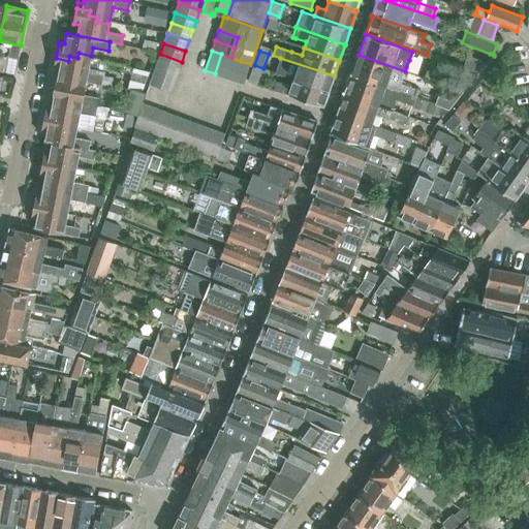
[(57,75),(56,75),(86,82),(101,85),(103,75),(88,72),(91,56),(79,53),(78,58),(69,56),(68,61),(56,58),(54,64),(60,65),(58,75),(57,75)]
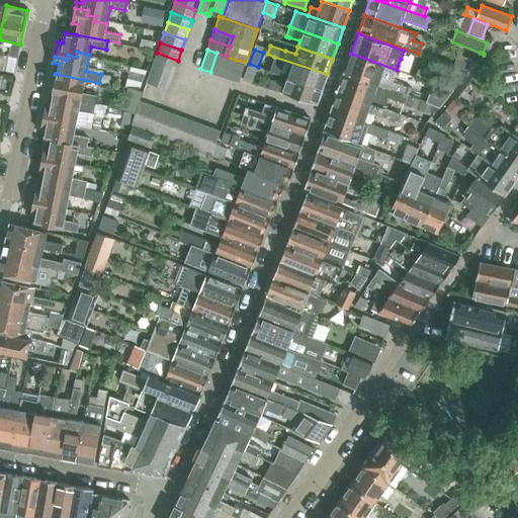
[(157,53),(153,63),(174,70),(178,61),(157,53)]
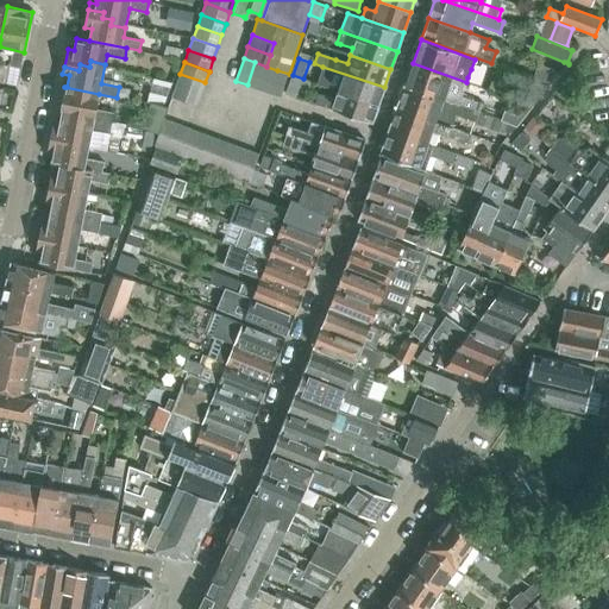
[(267,67),(255,62),(248,85),(258,88),(267,67)]
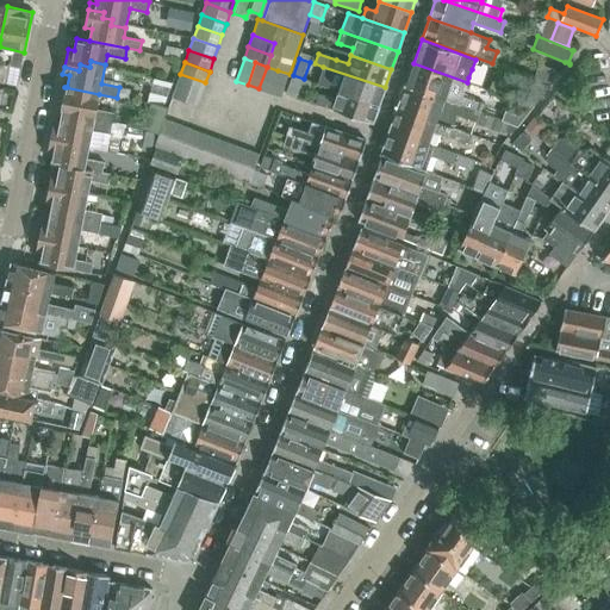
[(414,63),(405,86),(460,105),(461,100),(446,95),(448,86),(465,92),(467,82),(414,63)]
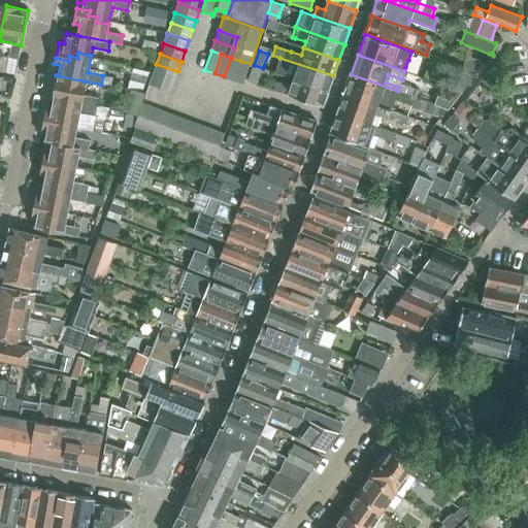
[(466,55),(462,68),(476,73),(486,63),(466,55)]
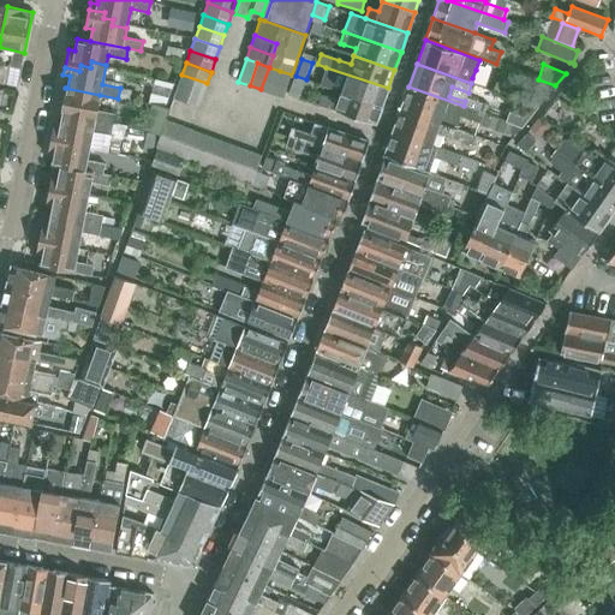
[(280,71),(269,67),(261,89),(272,94),(280,71)]
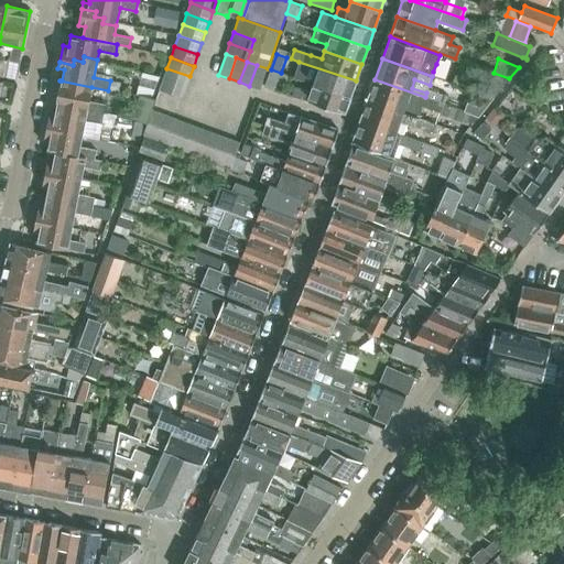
[(315,75),(313,84),(350,96),(356,80),(299,62),(296,68),(315,75)]
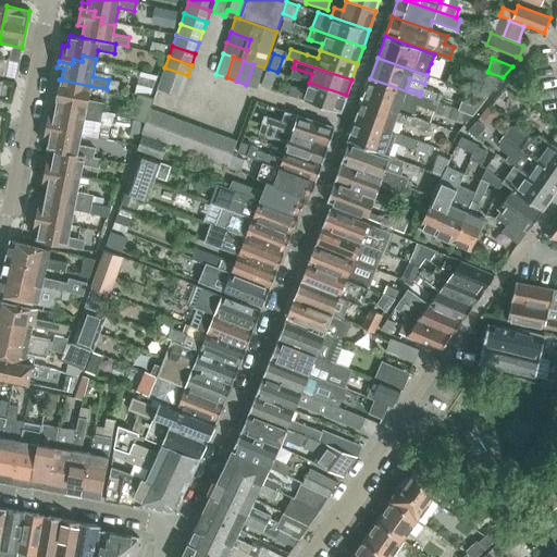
[(264,67),(254,64),(246,85),(257,88),(264,67)]
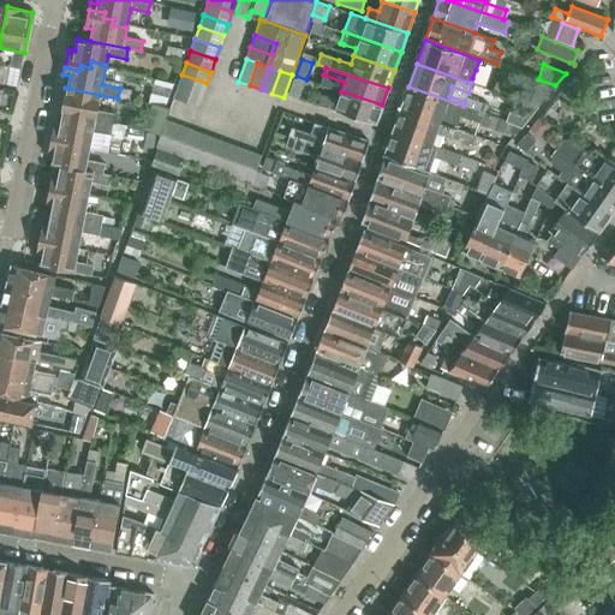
[(181,75),(178,87),(203,95),(207,83),(181,75)]
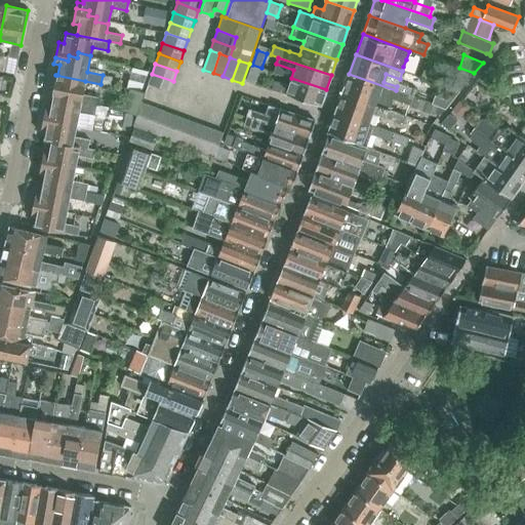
[(267,70),(261,68),(252,65),(247,80),(261,85),(267,70)]
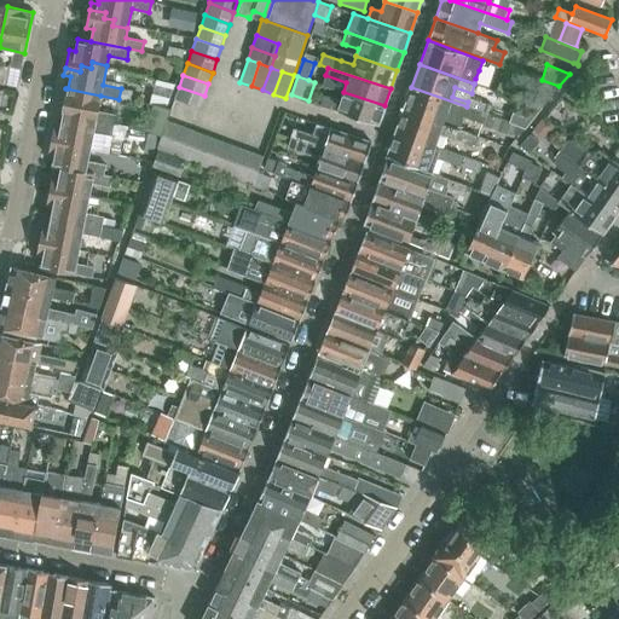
[(559,86),(542,80),(525,102),(541,106),(553,92),(559,86)]
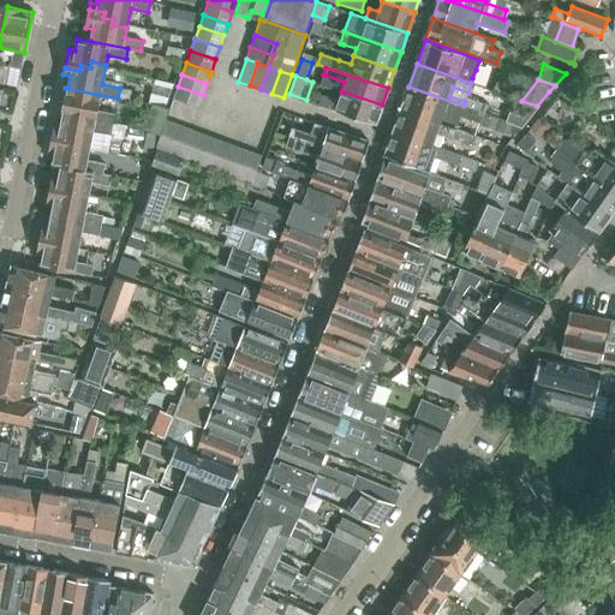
[(178,87),(173,99),(198,108),(203,95),(178,87)]
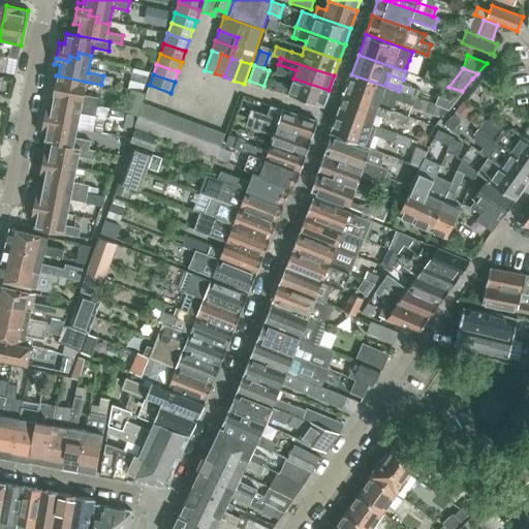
[(351,74),(345,94),(392,111),(394,105),(379,100),(382,93),(396,98),(396,100),(419,109),(419,110),(441,118),(448,110),(434,103),(399,91),(351,74)]
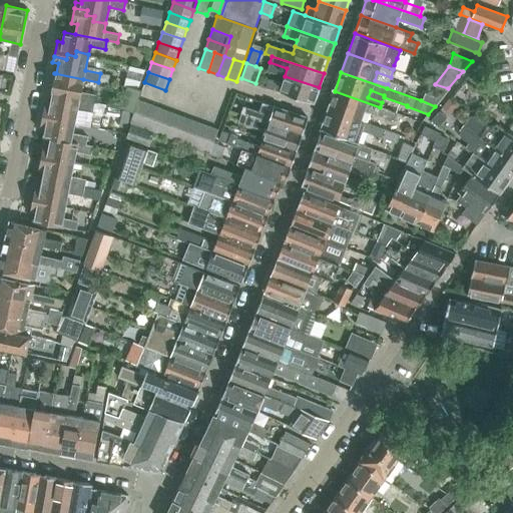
[(50,95),(94,104),(96,95),(81,92),(83,79),(54,73),(50,95)]
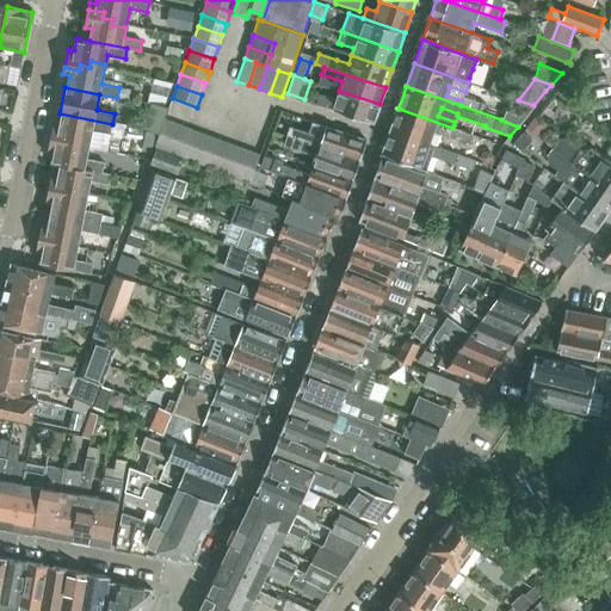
[(380,104),(339,91),(335,99),(320,93),(316,104),(374,123),(380,104)]
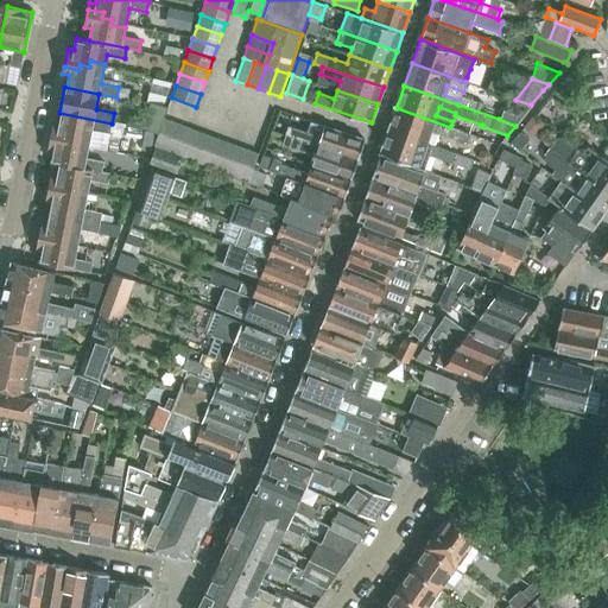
[(397,108),(388,131),(443,149),(444,144),(428,138),(430,132),(467,145),(470,134),(450,127),(397,108)]
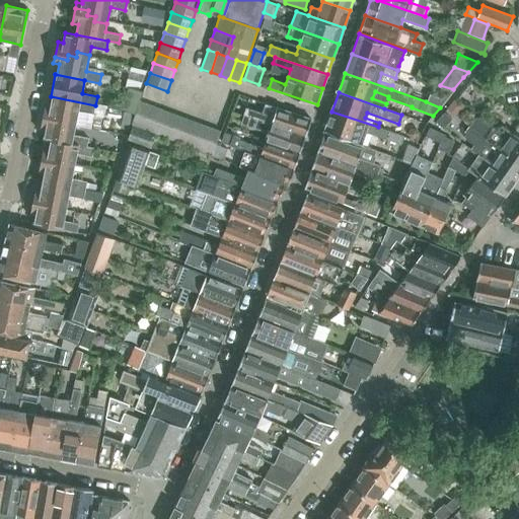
[(429,92),(426,101),(440,107),(446,99),(429,92)]
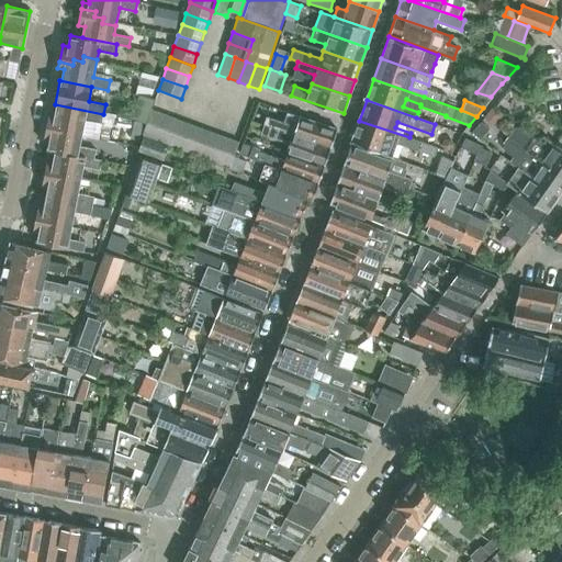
[(103,114),(55,104),(55,105),(56,105),(54,115),(48,114),(47,122),(62,124),(60,130),(69,131),(68,136),(81,138),(85,121),(101,124),(103,114)]
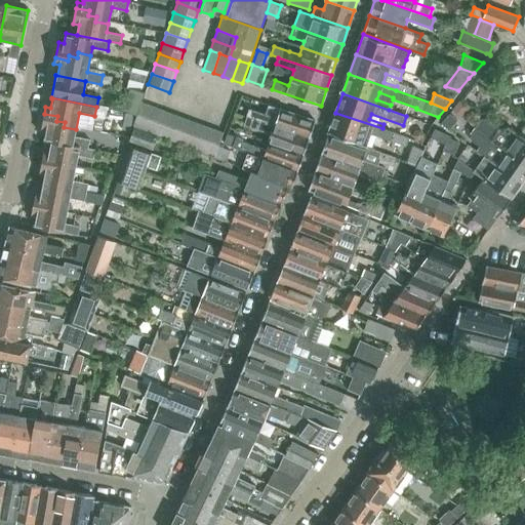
[(151,107),(142,103),(133,126),(143,130),(151,107)]
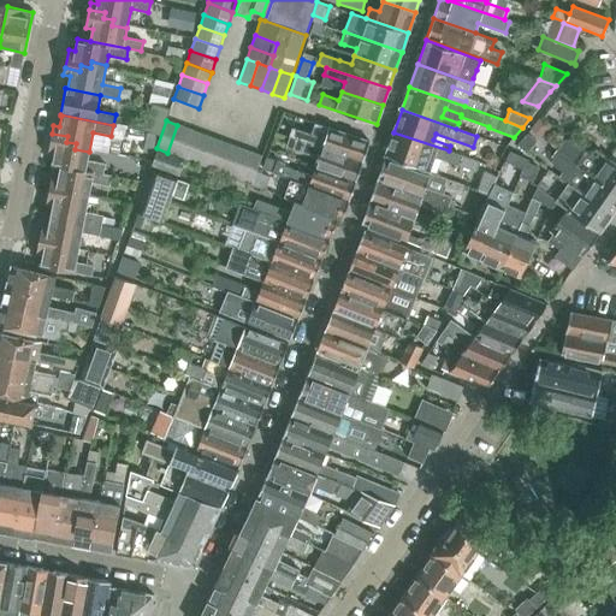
[(189,129),(177,125),(167,153),(179,158),(189,129)]
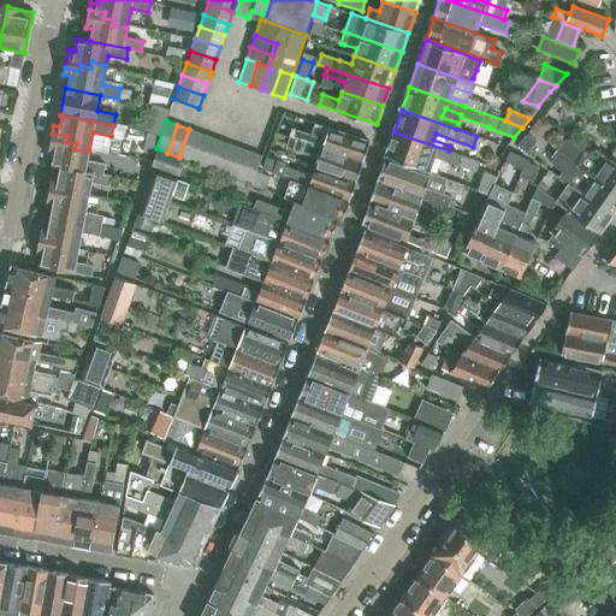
[(308,132),(306,142),(363,163),(369,142),(329,128),(325,138),(308,132)]
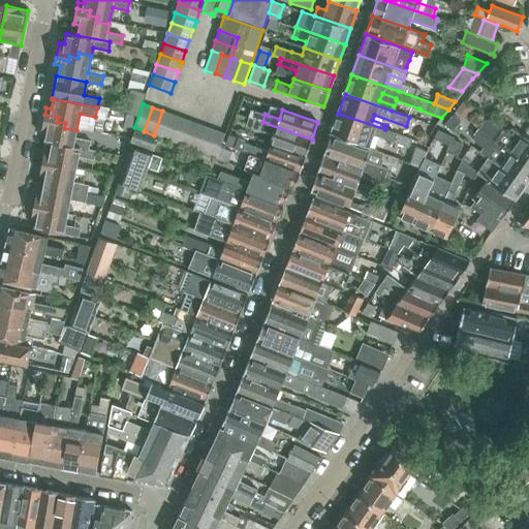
[(173,115),(162,111),(154,135),(164,138),(173,115)]
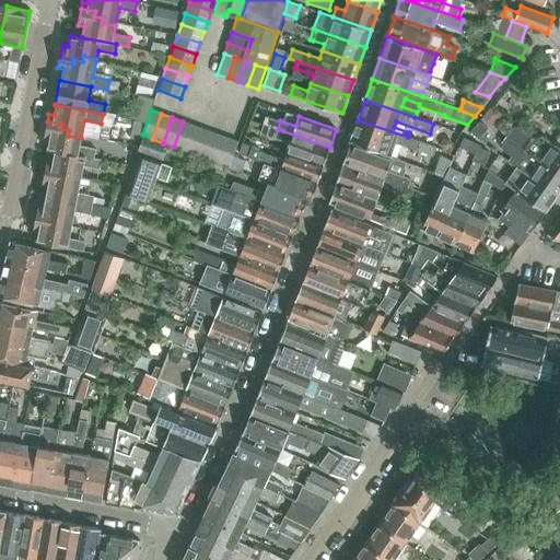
[(350,142),(399,160),(401,154),(386,149),(389,139),(432,155),(435,148),(407,138),(408,137),(358,120),(350,142)]
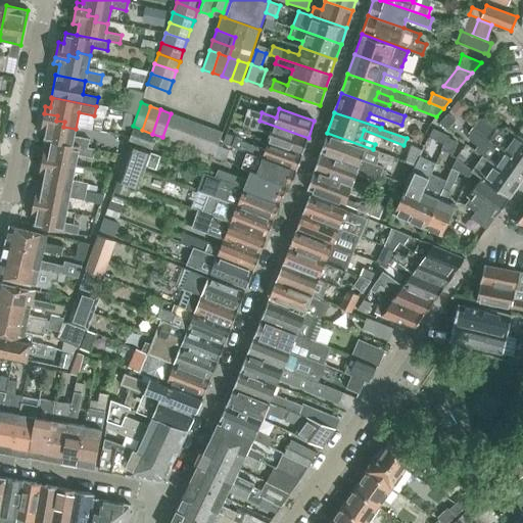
[(44,140),(51,142),(88,149),(88,148),(94,149),(116,154),(122,144),(90,137),(89,140),(75,137),(76,129),(63,127),(64,122),(56,121),(57,115),(44,113),(41,129),(46,130),(44,140)]
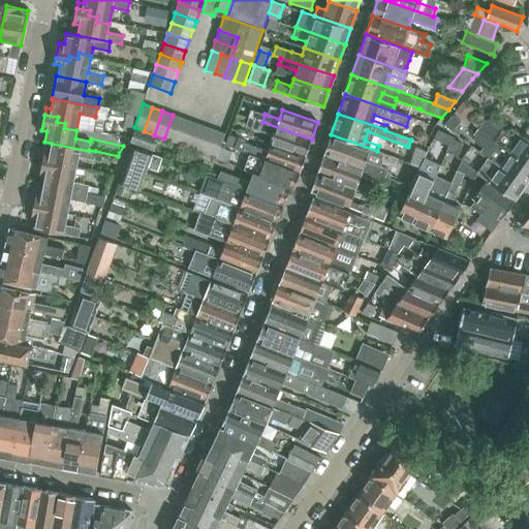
[(183,119),(173,115),(164,138),(175,143),(183,119)]
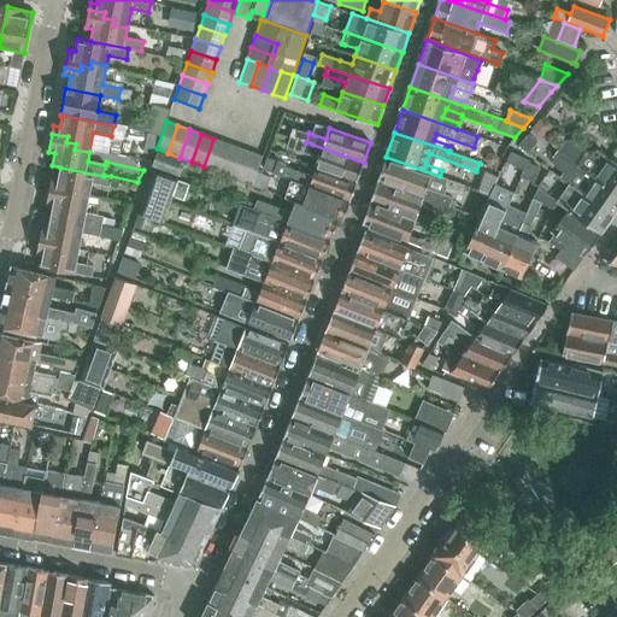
[(224,142),(213,139),(204,166),(215,171),(224,142)]
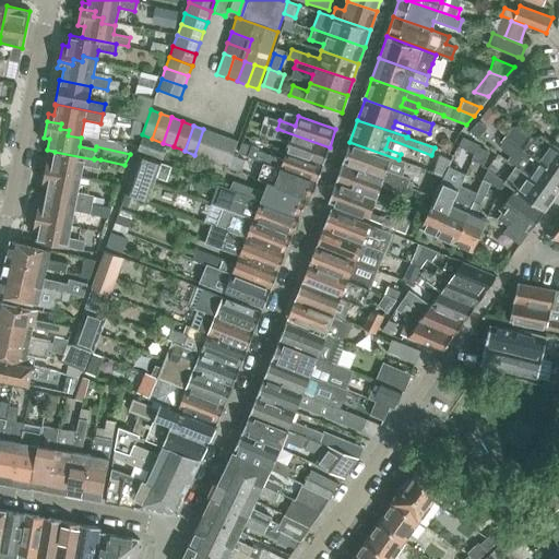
[(214,133),(203,129),(194,155),(205,158),(214,133)]
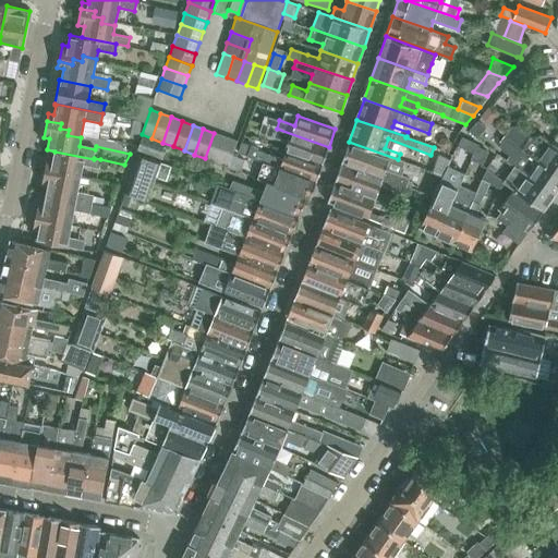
[(289,141),(286,152),(323,165),(329,147),(277,129),(274,135),(289,141)]
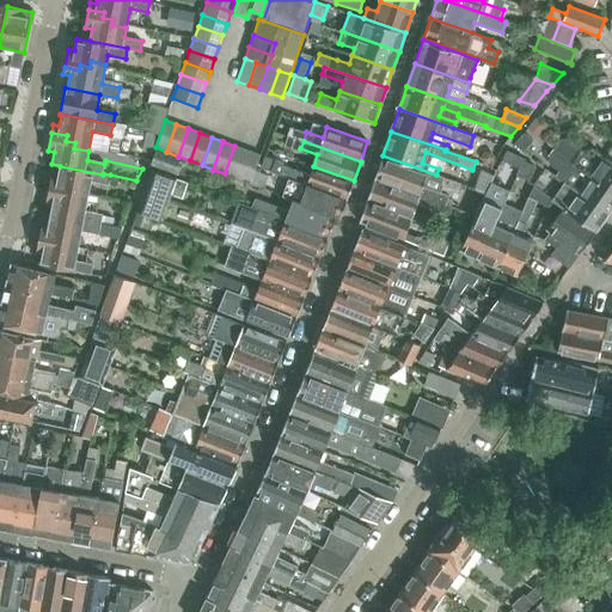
[(560,154),(591,176),(611,191),(611,164),(604,158),(597,167),(565,145),(560,154)]
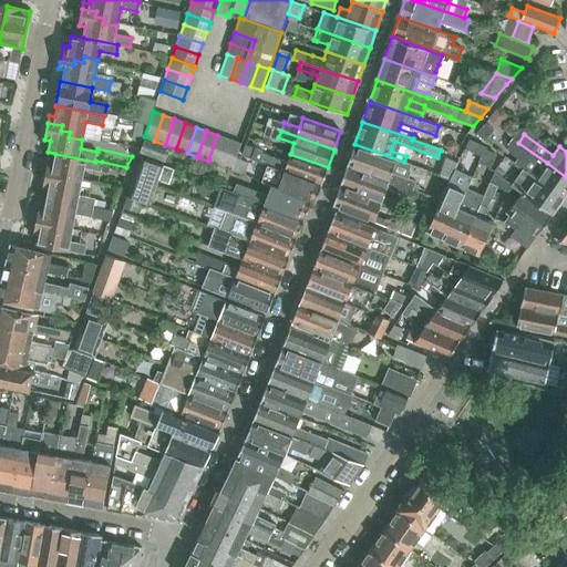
[(228,140),(217,135),(208,161),(219,165),(228,140)]
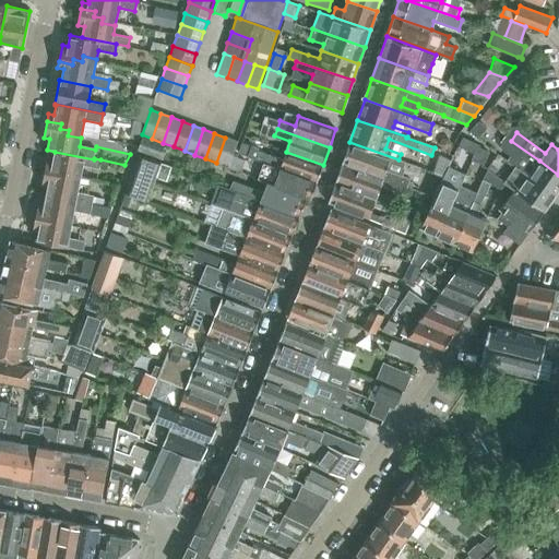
[(237,142),(225,138),(216,163),(227,167),(230,158),(237,142)]
